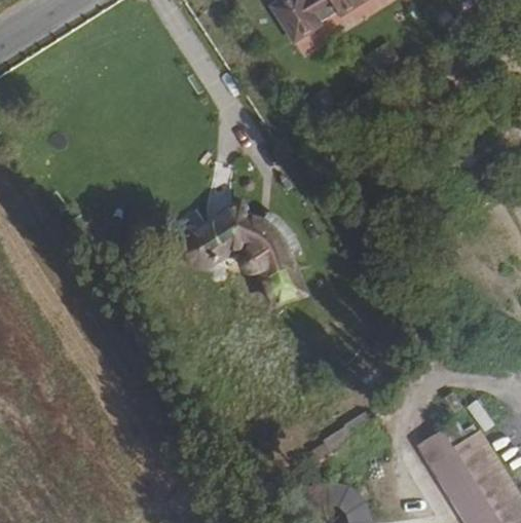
[(276,0),(301,40),(368,0),(276,0)]
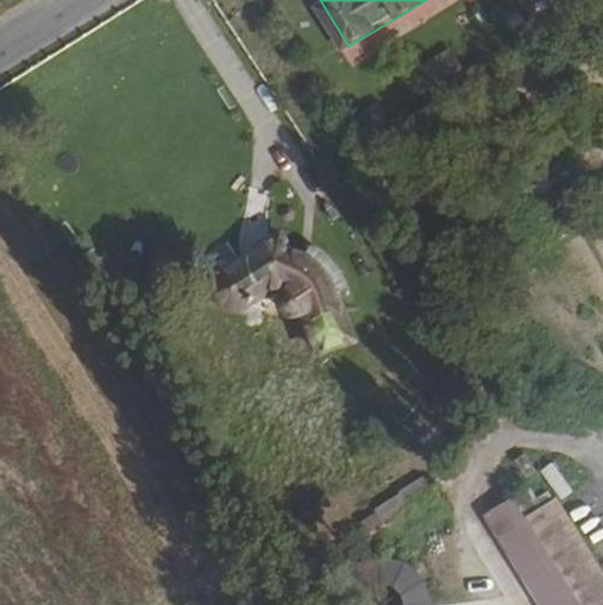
[(340,290),(325,277),(318,272),(302,266),(293,249),(232,284),(226,296),(225,308),(231,317),(240,320),(251,316),(271,297),(280,294),(291,294),(299,297),(307,302),(309,308),(305,314),(305,322),(308,328),(318,332),(328,358),(360,348),(340,290)]
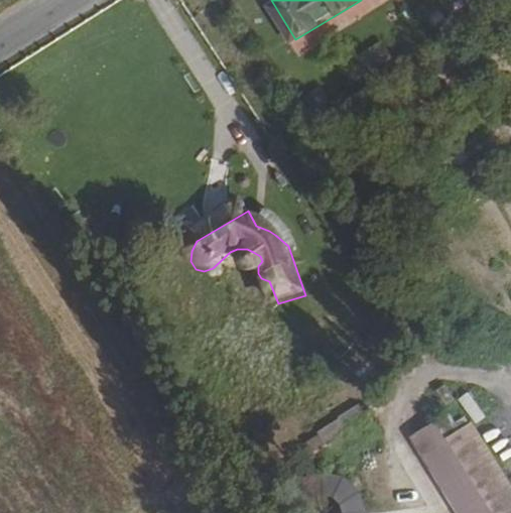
[(472,388),(461,396),(479,420),(490,413),(472,388)]
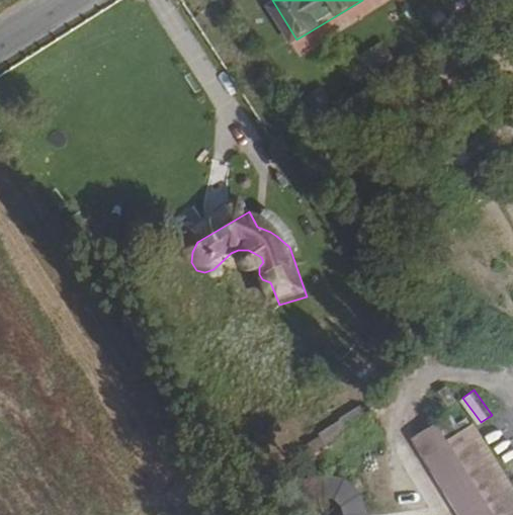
[(409,443),(451,514),(502,514),(444,421),(409,443)]
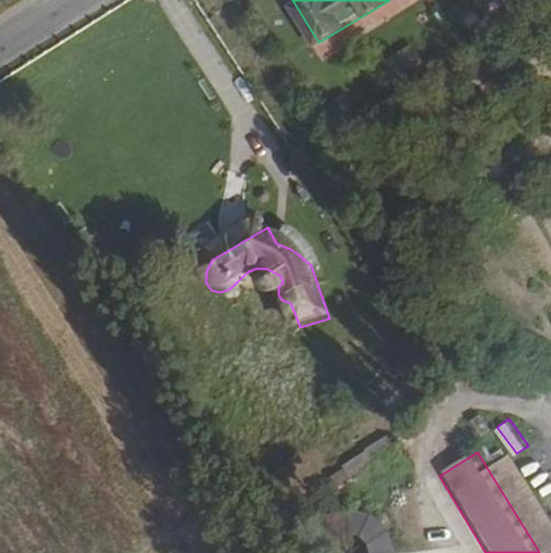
[(395,552),(400,515),(347,510),(345,530),(349,530),(347,552),(395,552)]
